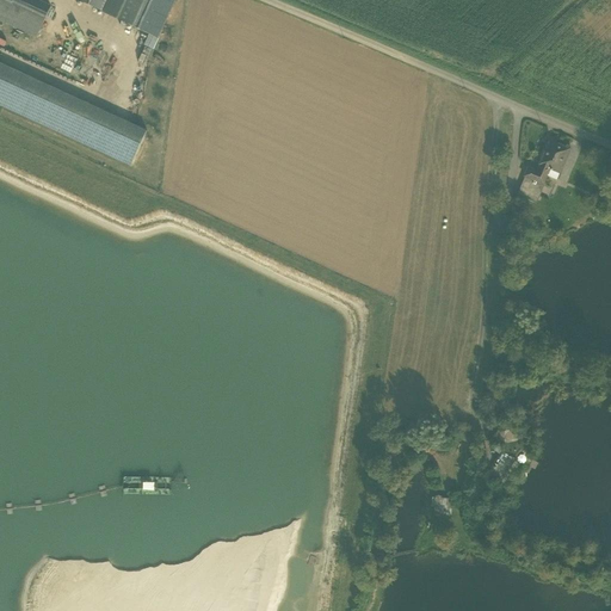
[(0,0),(0,20),(41,39),(57,2),(51,0),(0,0)]
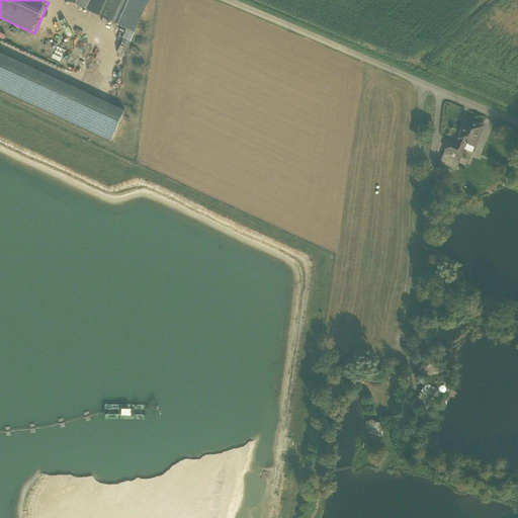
[(70,0),(135,31),(149,0),(70,0)]
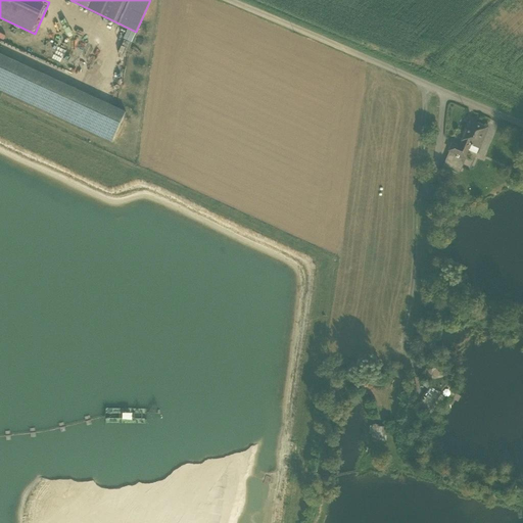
[(0,89),(111,140),(124,113),(0,56),(0,89)]
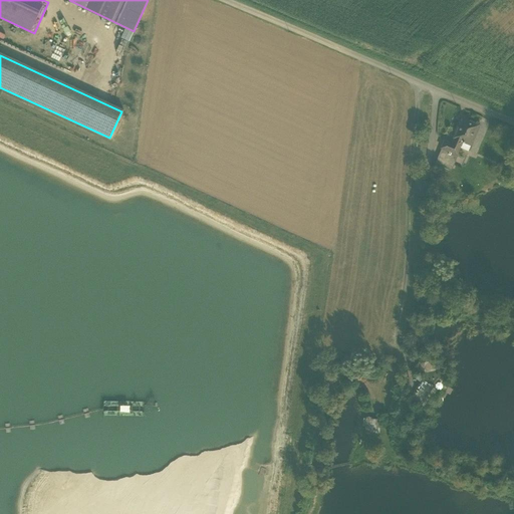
[(479,125),(463,118),(454,138),(455,138),(463,142),(471,145),(479,125)]
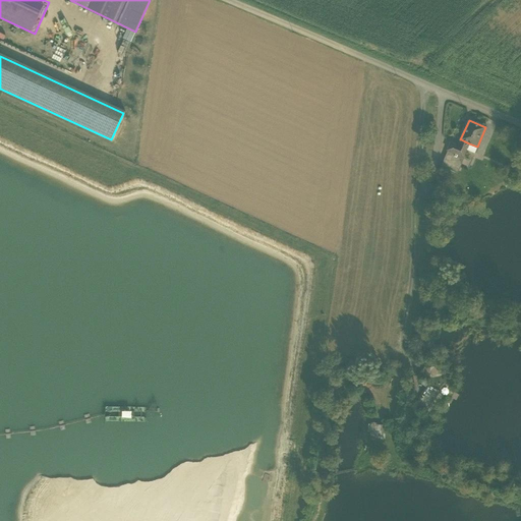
[(467,149),(469,143),(461,139),(458,146),(450,142),(447,150),(448,151),(463,157),(467,149)]
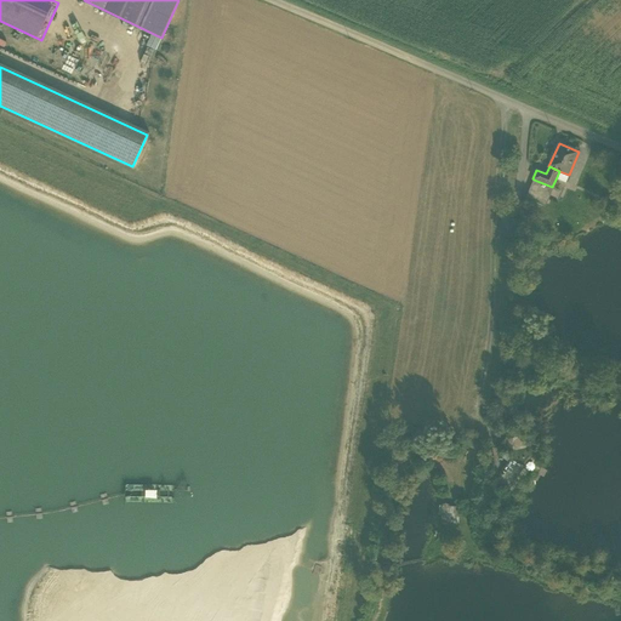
[(559,171),(557,177),(567,182),(569,175),(559,171)]
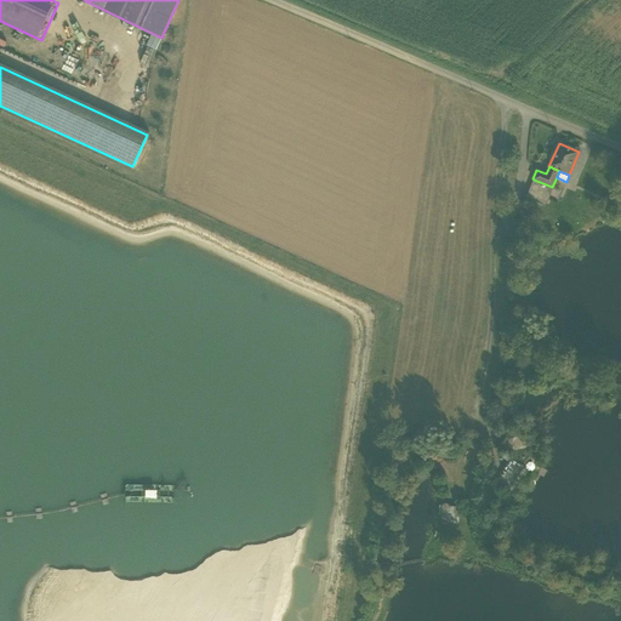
[(529,191),(547,199),(552,187),(534,180),(529,191)]
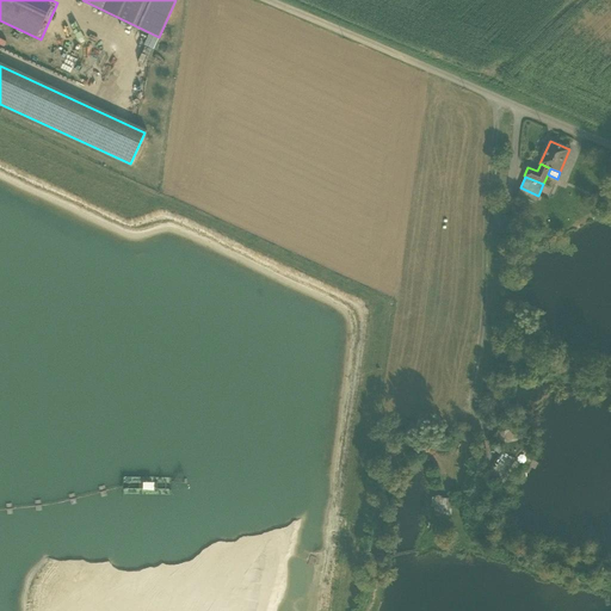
[(538,196),(520,187),(517,195),(536,203),(538,196)]
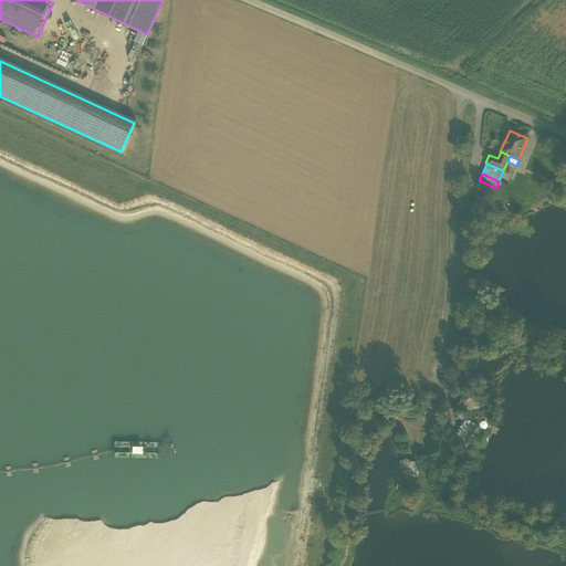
[(458,216),(472,217),(473,199),(459,198),(458,216)]
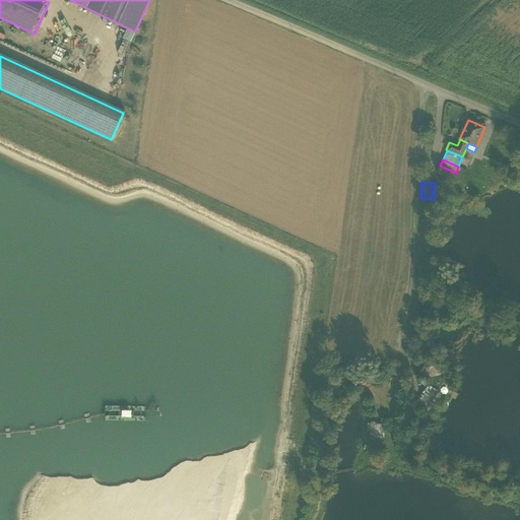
[(438,390),(429,384),(416,402),(426,408),(438,390)]
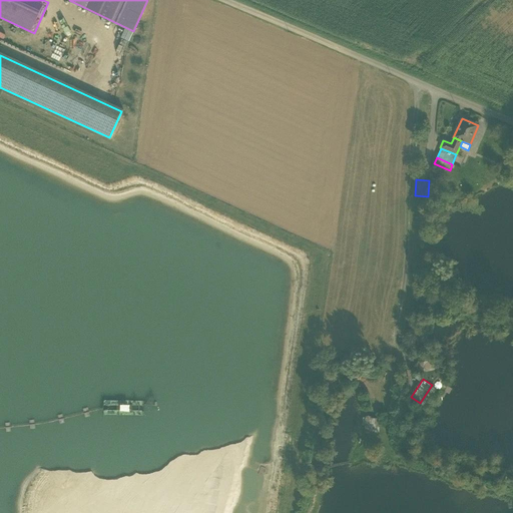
[(378,419),(366,418),(365,426),(377,427),(378,419)]
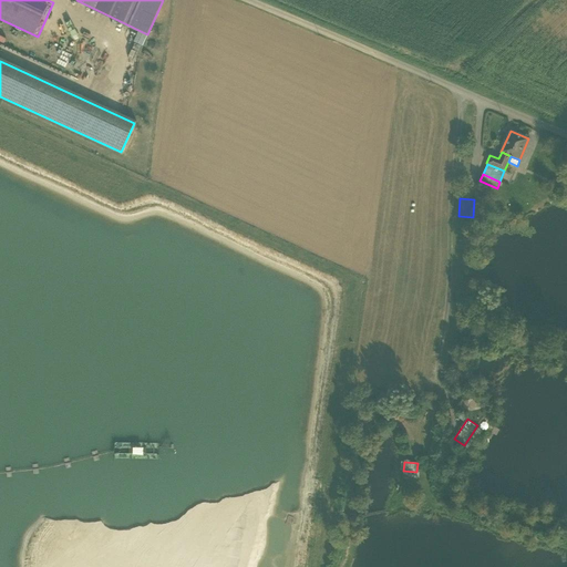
All buildings are outlined.
